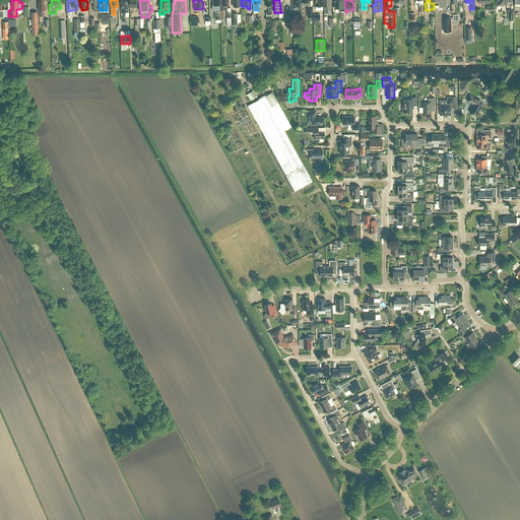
[(253,90),(247,94),(251,101),(257,96),(253,90)]
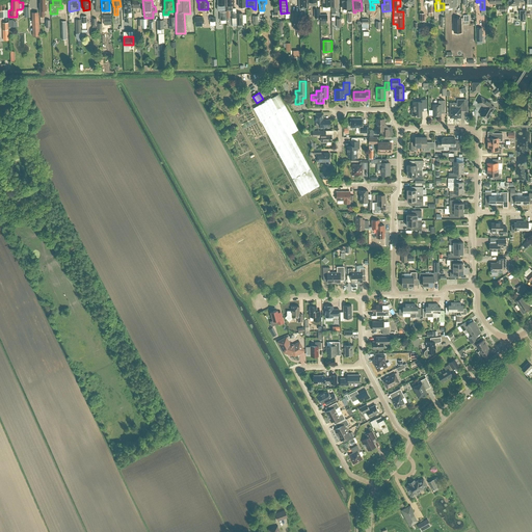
[(298,130),(278,94),(271,98),(270,98),(265,101),(265,102),(254,108),(301,195),(319,186),(291,134),(298,130)]
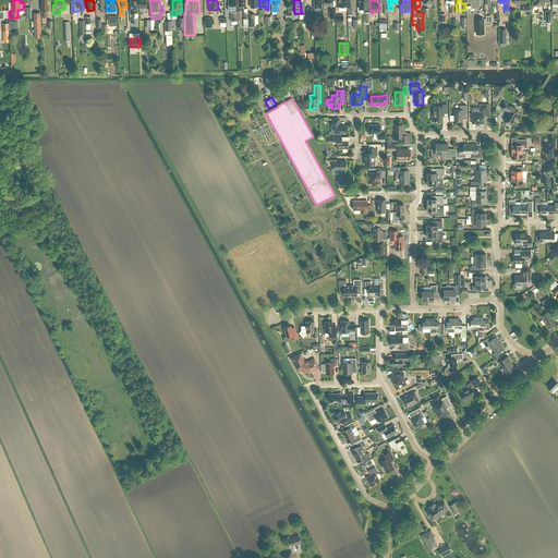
[(505,101),(500,108),(507,111),(507,110),(508,111),(504,119),(507,120),(506,121),(507,122),(508,123),(509,124),(511,124),(512,124),(518,116),(516,114),(518,109),(505,101)]
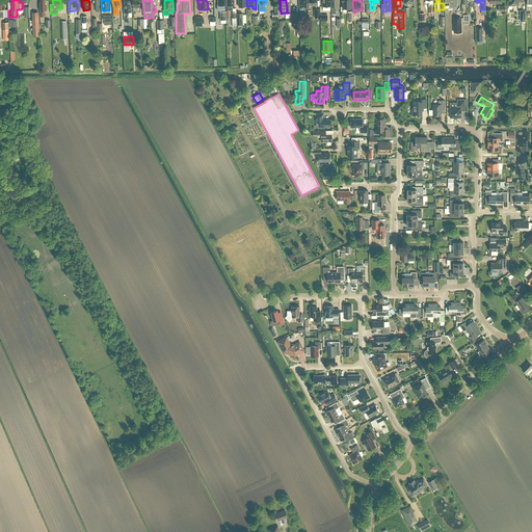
[(421,100),(421,102),(414,102),(414,109),(411,109),(411,115),(416,115),(417,115),(417,114),(422,114),(422,108),(426,108),(426,99),(421,100)]
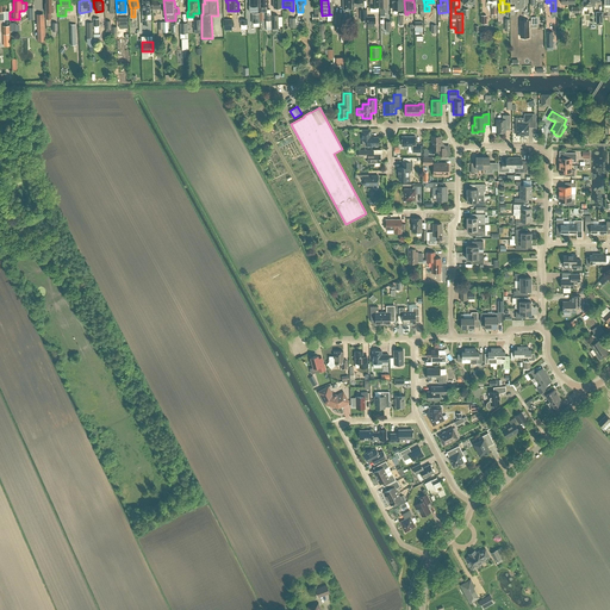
[(503,116),(503,119),(497,119),(497,132),(505,132),(505,124),(510,124),(510,114),(503,116)]
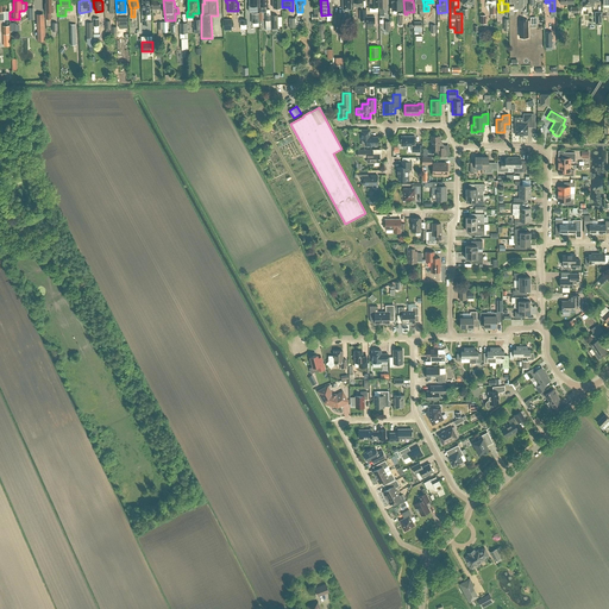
[(515,118),(515,123),(515,135),(528,135),(528,123),(532,123),(532,114),(523,114),(523,118),(515,118)]
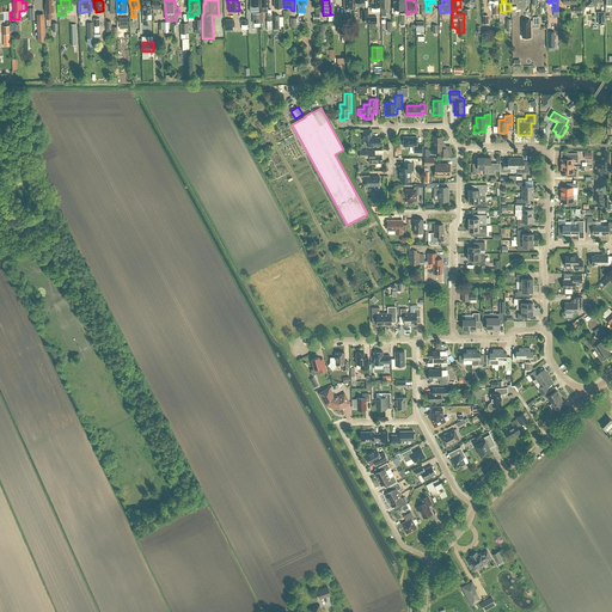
[(373,146),(380,146),(380,136),(372,138),(372,129),(363,130),(363,140),(368,140),(368,146),(373,146)]
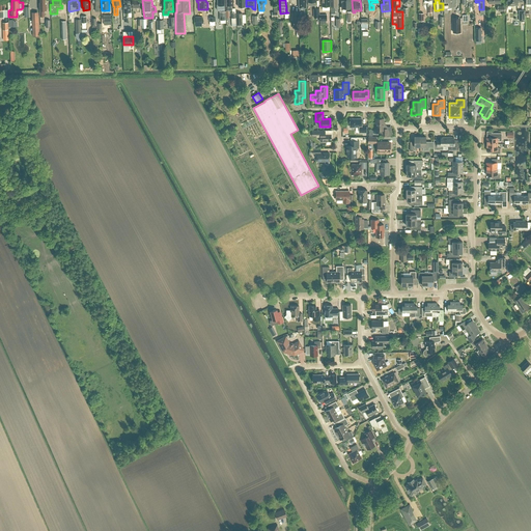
[(362,118),(350,118),(350,127),(359,127),(359,133),(366,133),(366,124),(362,124),(362,118)]
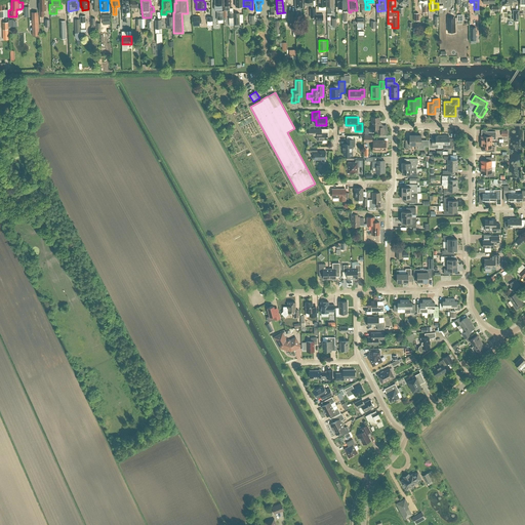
[(377,133),(382,133),(382,127),(379,127),(379,117),(371,117),(371,128),(377,128),(377,133)]
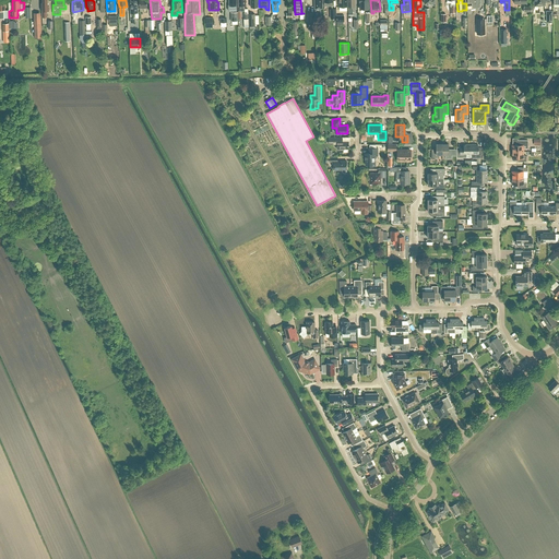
[(342,138),(329,138),(329,143),(337,143),(337,149),(344,149),(344,151),(345,152),(347,152),(348,151),(348,149),(348,141),(342,141),(342,138)]
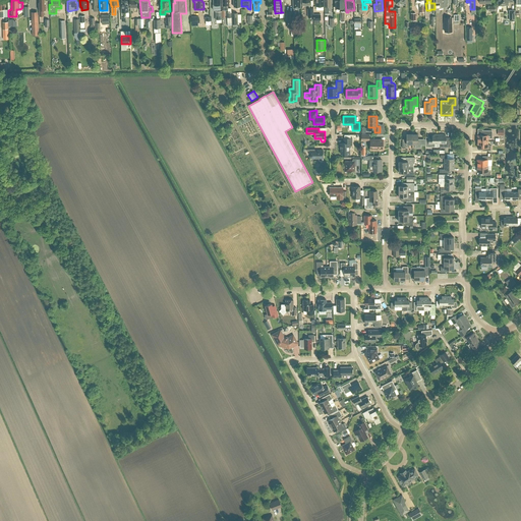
[(477,141),(487,141),(487,135),(490,135),(490,132),(482,132),(482,135),(477,135),(477,141)]
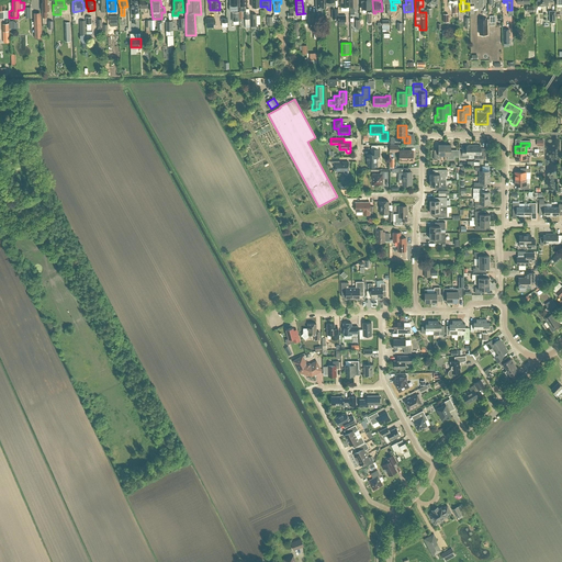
[(434,152),(434,159),(441,159),(441,155),(445,155),(445,145),(438,145),(438,152),(434,152)]
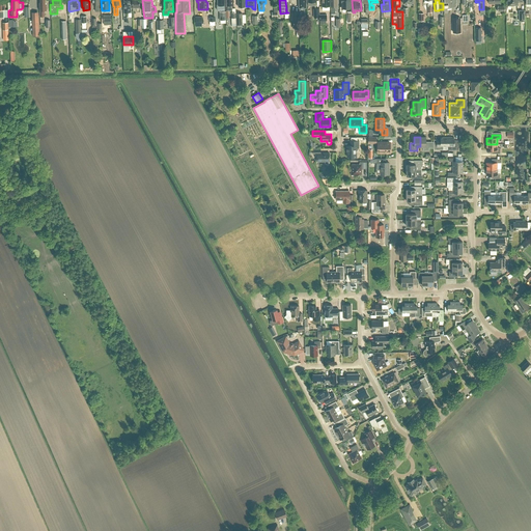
[(426,144),(426,137),(420,137),(420,146),(423,146),(423,150),(429,150),(429,144),(426,144)]
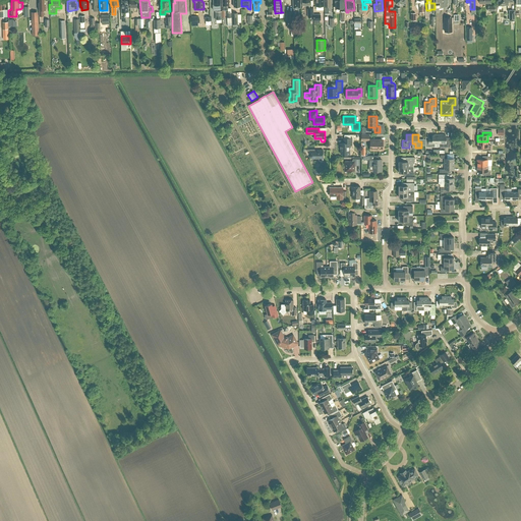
[(439,147),(439,142),(439,134),(435,134),(435,135),(432,135),(432,137),(428,137),(428,147),(439,147)]
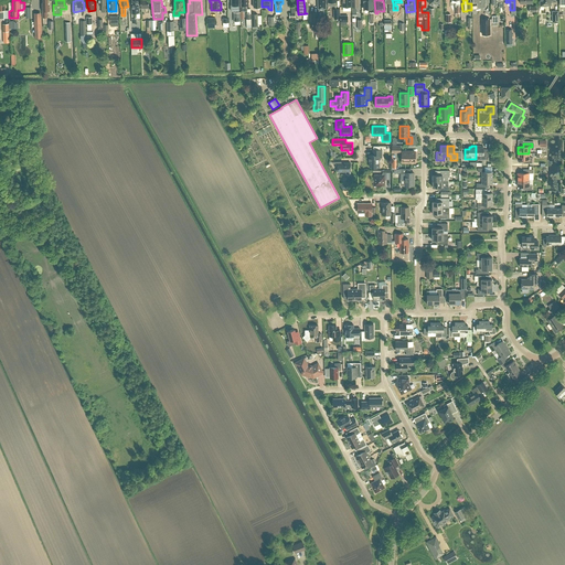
[(476,155),(476,159),(488,159),(488,149),(483,149),(483,147),(481,147),(481,146),(476,146),(476,155)]
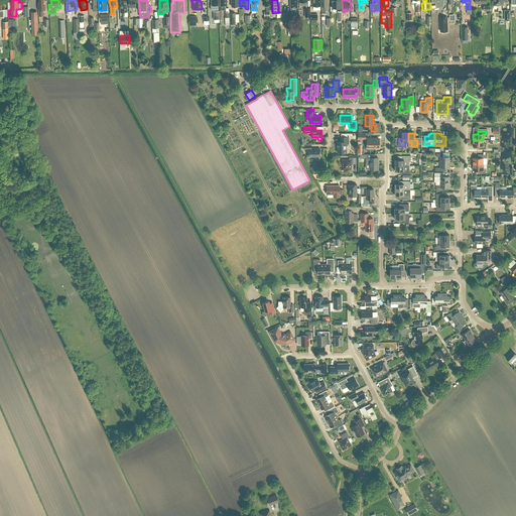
[(342,152),(342,153),(347,153),(347,148),(346,148),(346,144),(349,144),(349,137),(341,136),(341,141),(337,141),(337,148),(338,148),(338,152),(342,152)]
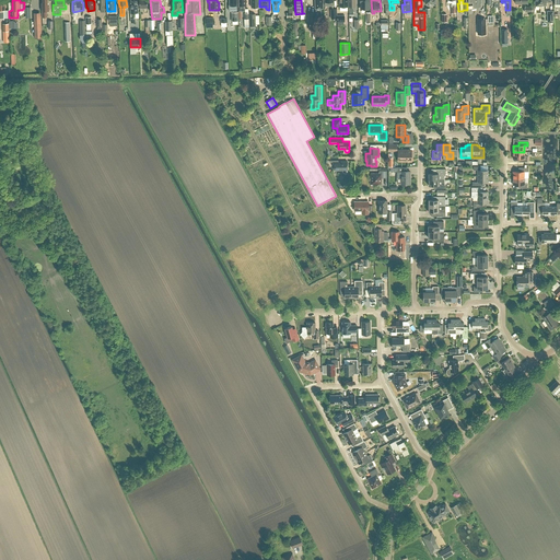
[(400,150),(400,161),(411,161),(411,160),(412,160),(412,151),(411,151),(411,150),(400,150)]
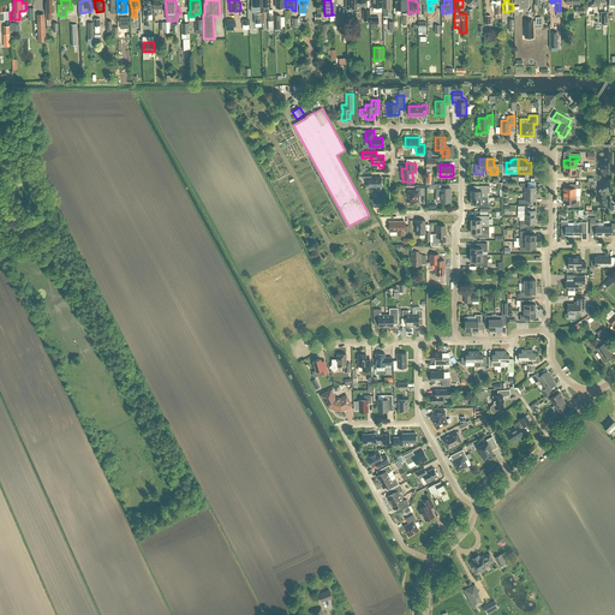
[(563,174),(569,174),(569,178),(579,178),(579,171),(575,171),(575,167),(563,167),(563,174)]
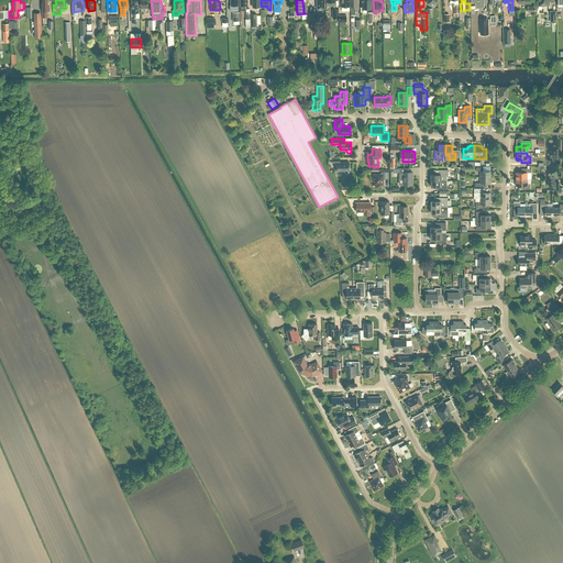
[(349,173),(349,170),(350,170),(349,162),(340,162),(340,158),(331,158),(331,163),(337,163),(337,170),(344,170),(344,173),(345,174),(348,174),(349,173)]
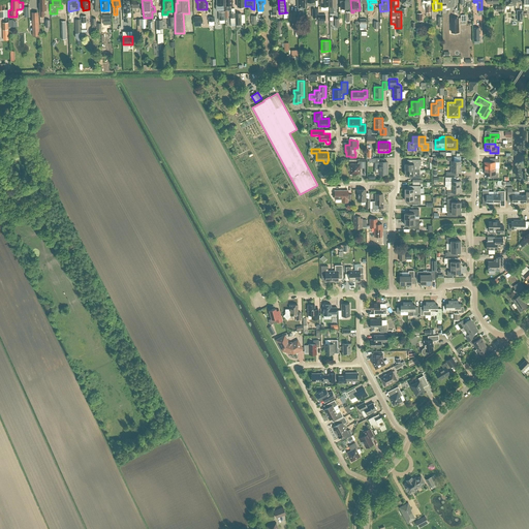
[(461,160),(454,160),(454,157),(447,157),(447,160),(450,160),(450,166),(461,166),(461,160)]
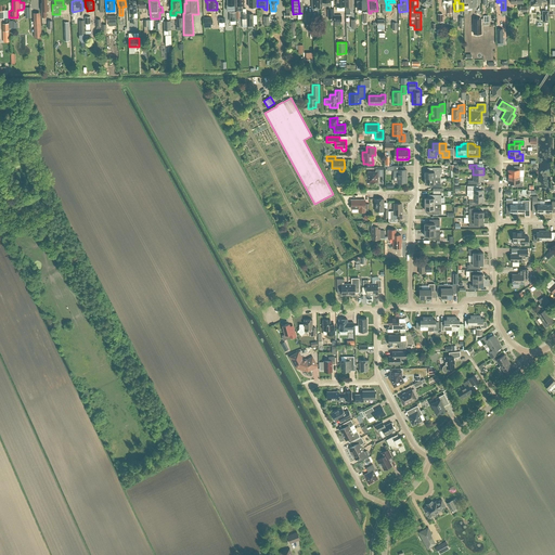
[(407,182),(407,169),(395,169),(395,166),(387,166),(387,170),(394,170),(394,176),(397,176),(397,182),(407,182)]
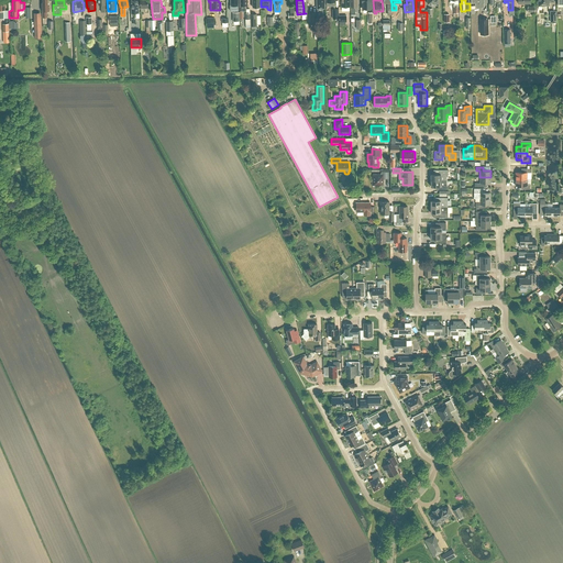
[(516,179),(527,179),(527,173),(531,173),(531,168),(521,168),(521,173),(516,173),(516,179)]
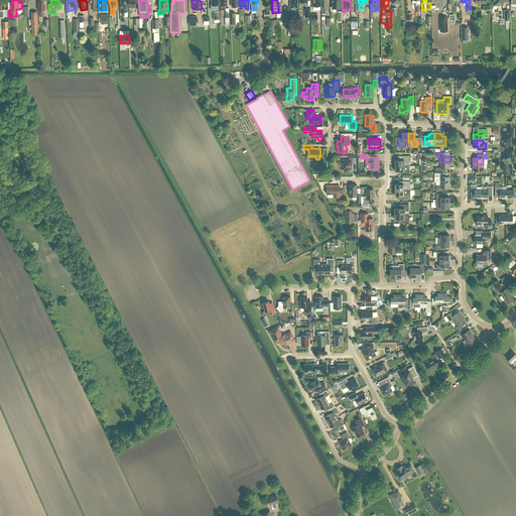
[(395,159),(395,165),(409,165),(409,162),(410,162),(410,155),(402,155),(402,159),(395,159)]
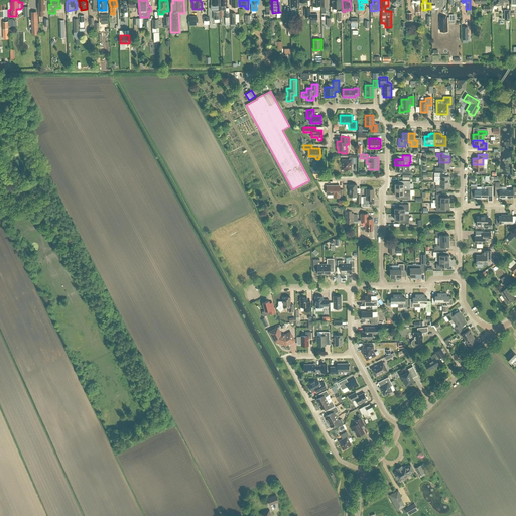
[(342,159),(342,165),(341,165),(341,169),(346,169),(351,169),(351,164),(356,164),(356,157),(350,157),(350,159),(342,159)]
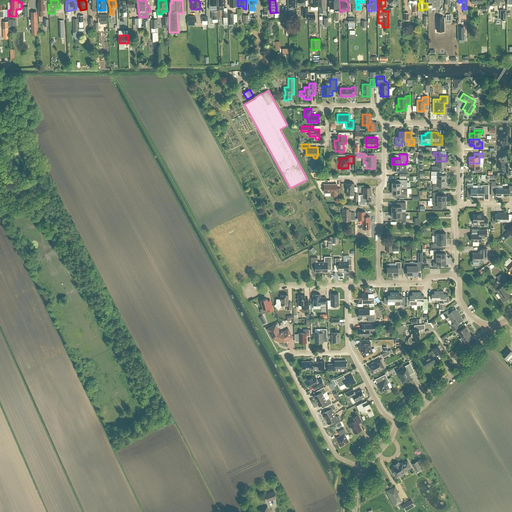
[(432,166),(432,170),(439,170),(439,166),(446,166),(446,161),(436,161),(436,166),(432,166)]
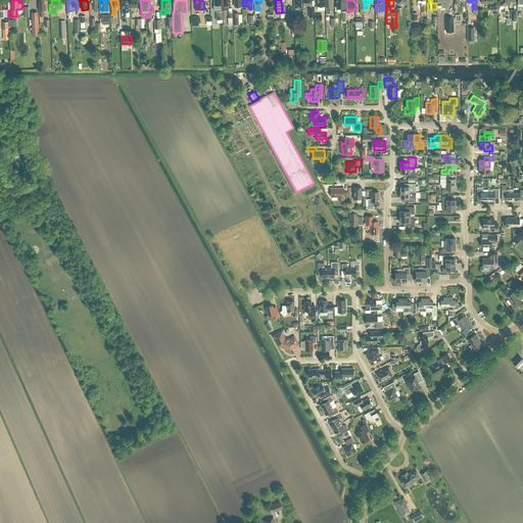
[(489,170),(489,167),(479,167),(479,173),(484,173),(484,176),(492,176),(492,170),(489,170)]
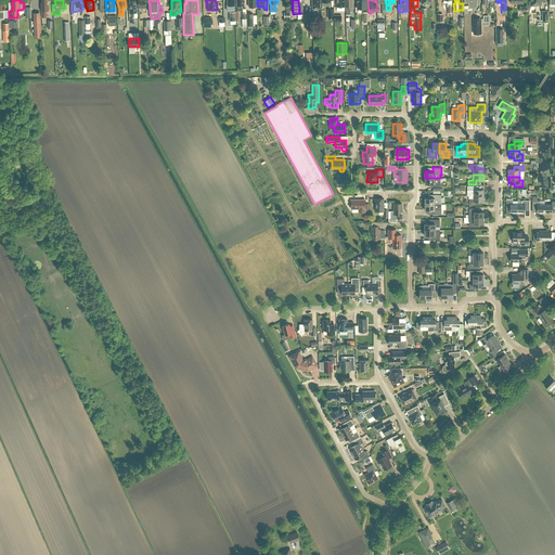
[(440,186),(440,178),(425,178),(425,183),(433,183),(433,186),(440,186)]
